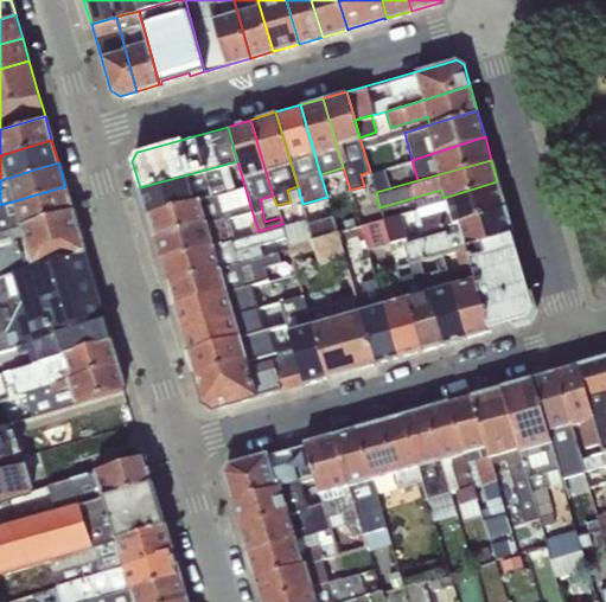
[(228,164),(140,187),(147,212),(235,187),(228,164)]
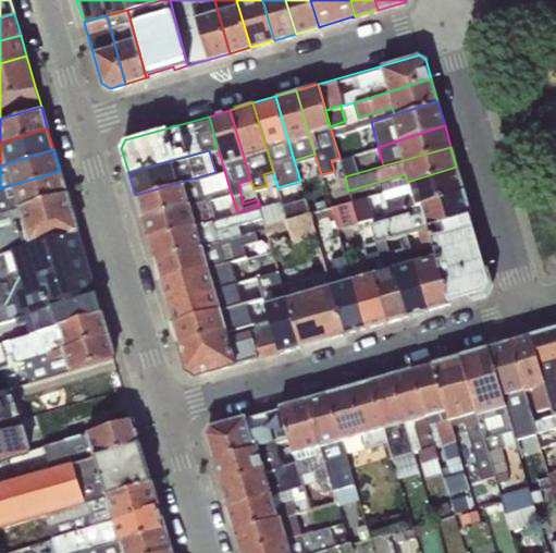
[(353,155),(340,157),(340,158),(345,175),(358,171),(353,155)]
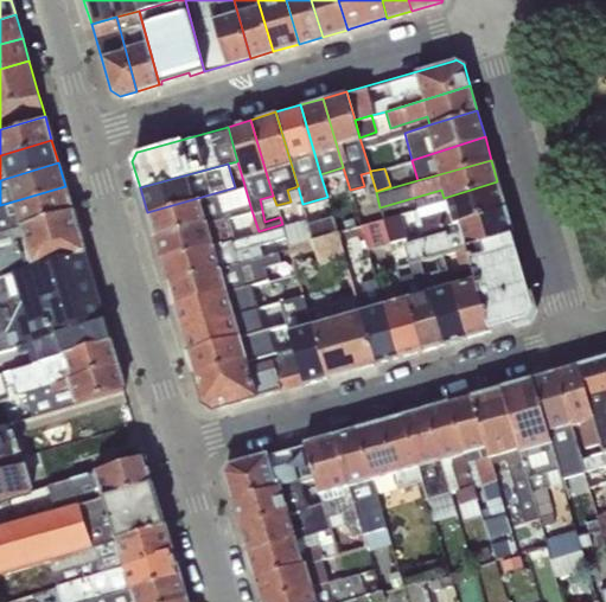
[(497,181),(444,198),(410,207),(418,231),(444,224),(504,205),(497,181)]
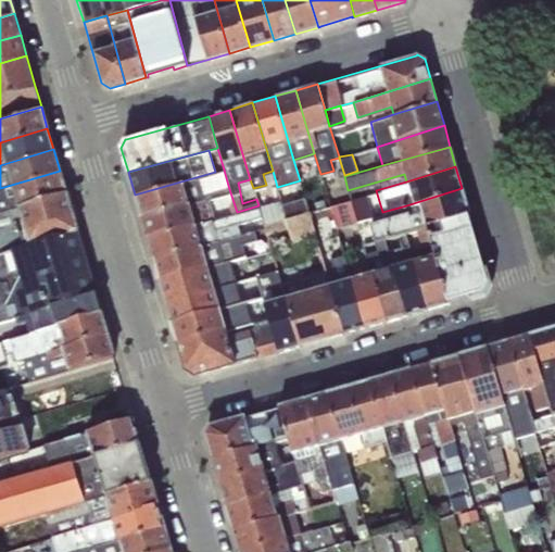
[(215,172),(135,195),(141,215),(209,196),(229,189),(224,170),(215,172)]
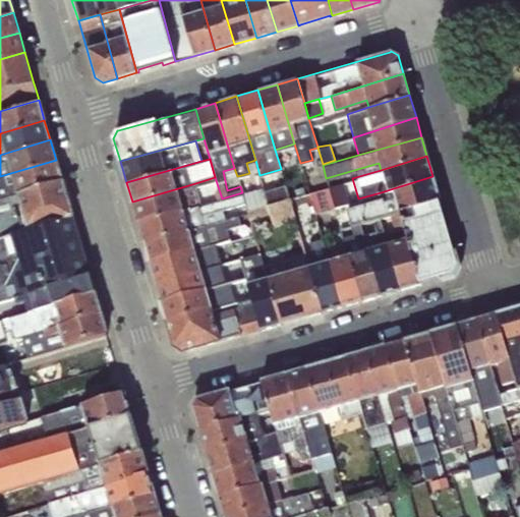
[(56,160),(0,176),(0,197),(62,179),(56,160)]
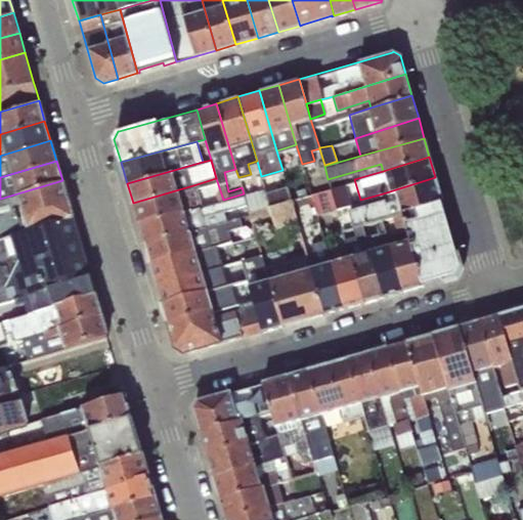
[(435,177),(383,193),(385,199),(348,210),(353,227),(362,224),(374,221),(382,218),(392,215),(401,213),(442,201),(435,177)]
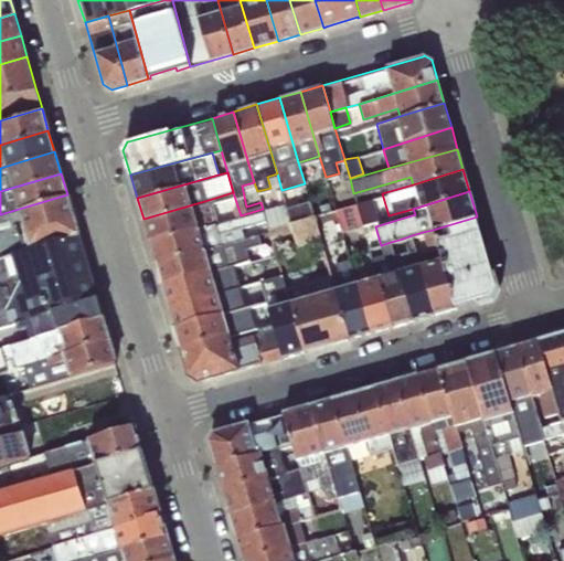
[(67,194),(0,214),(0,256),(78,233),(67,194)]
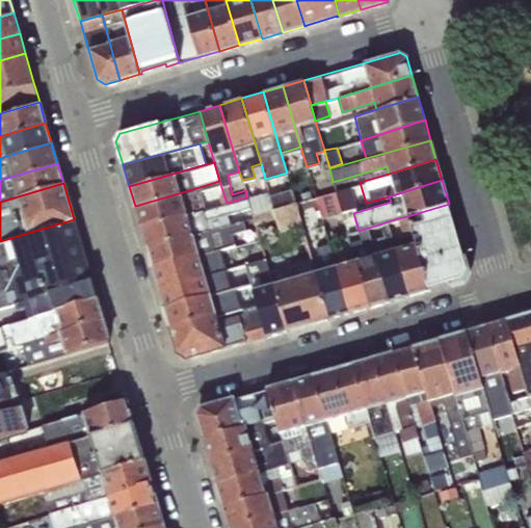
[(348,183),(335,187),(341,211),(355,207),(348,183)]
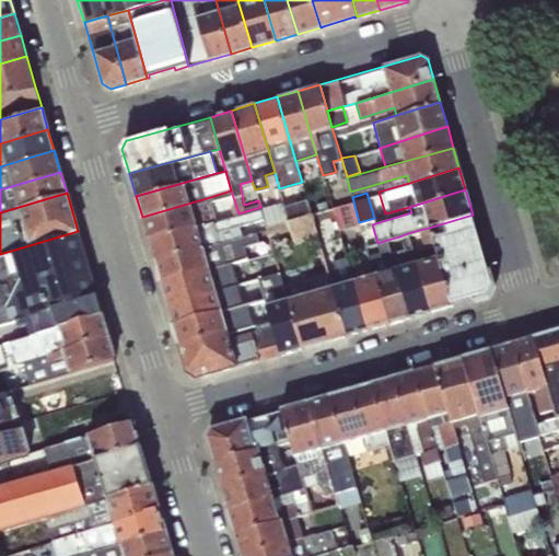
[(210,197),(142,217),(148,239),(216,219),(210,197)]
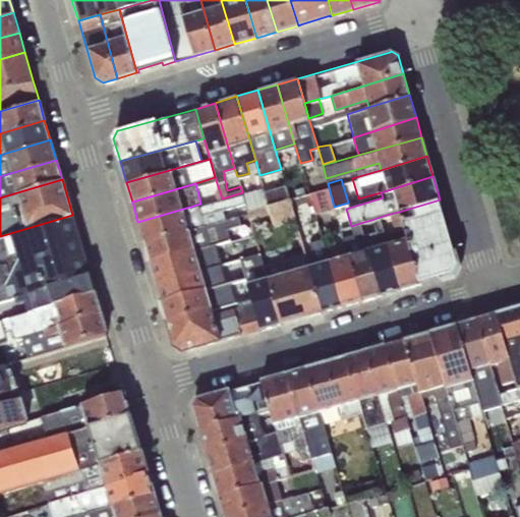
[(285,183),(264,189),(268,202),(288,195),(285,183)]
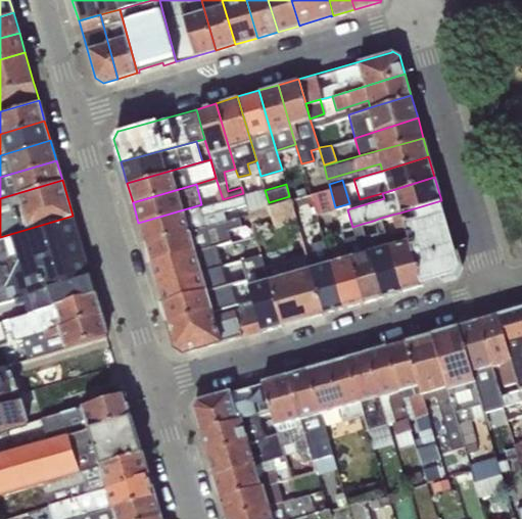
[(317,213),(335,207),(329,184),(310,190),(317,213)]
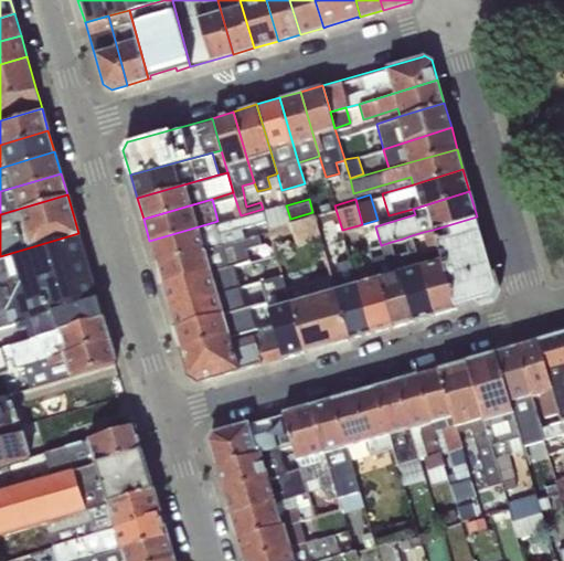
[(286,202),(263,209),(265,219),(267,226),(290,219),(286,205),(286,202)]
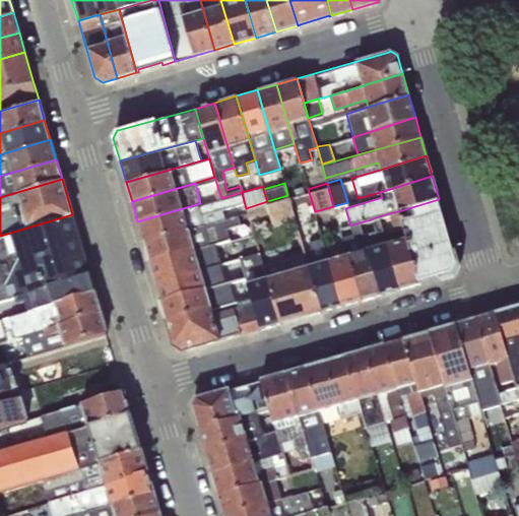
[(200,203),(137,221),(143,241),(224,216),(221,207),(244,201),(242,192),(221,198),(200,203)]
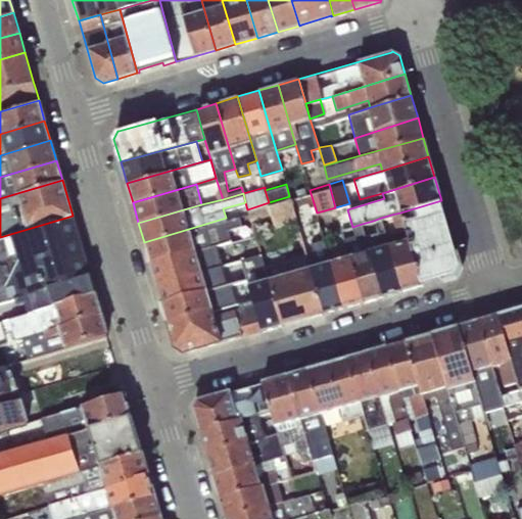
[(269,202),(247,209),(250,219),(271,214),(273,224),(295,217),(289,196),(269,202)]
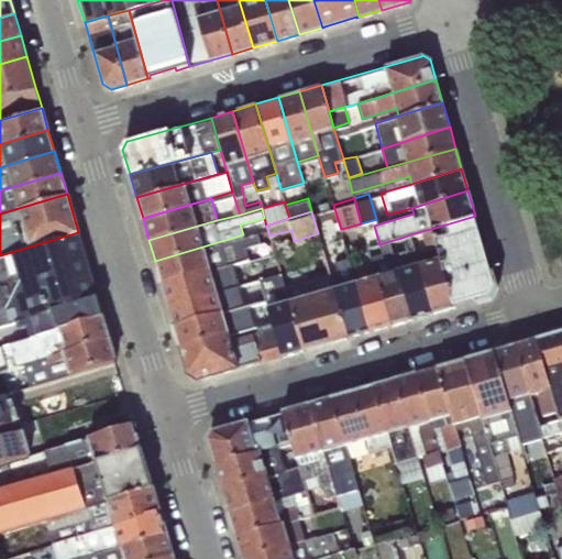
[(475,216),(431,229),(454,305),(489,294),(495,284),(475,216)]
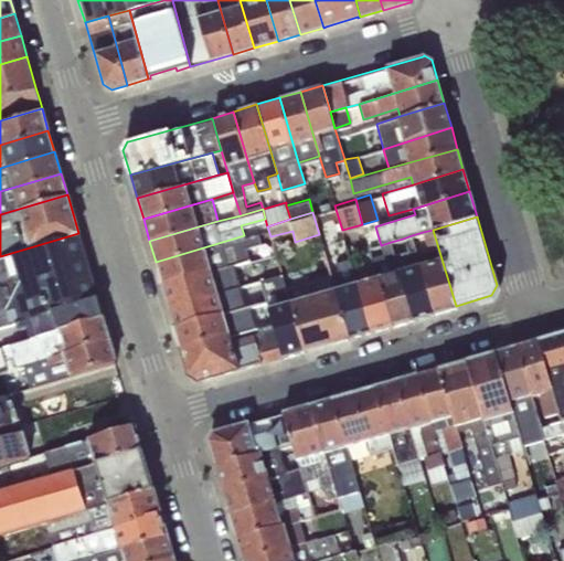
[(428,249),(417,253),(435,313),(456,306),(433,230),(423,232),(428,249)]
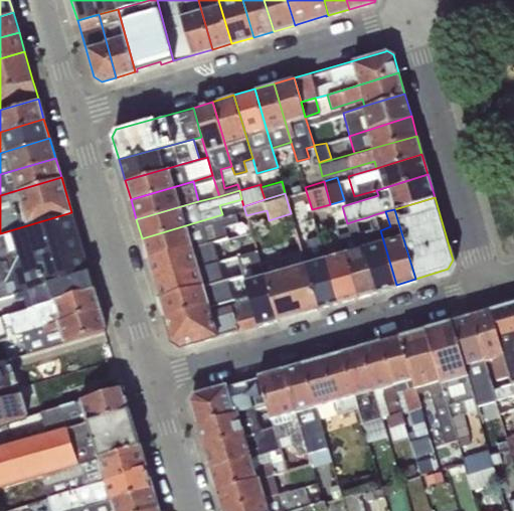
[(71,212),(0,233),(0,297),(16,292),(89,270),(88,269),(84,269),(79,251),(82,250),(78,234),(74,235),(68,215),(72,214),(71,212)]
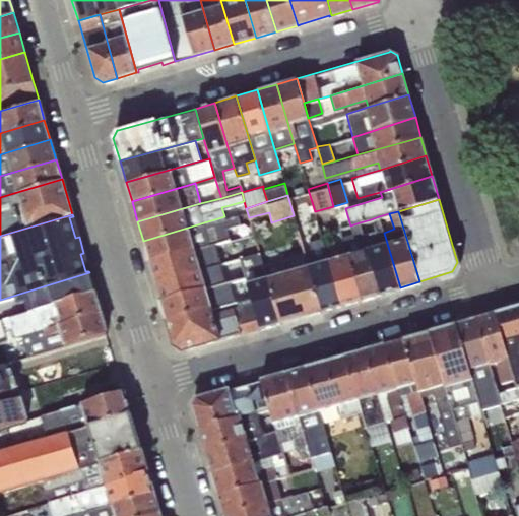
[(224,216),(143,241),(148,260),(214,242),(228,238),(225,227),(241,222),(238,214),(224,216)]
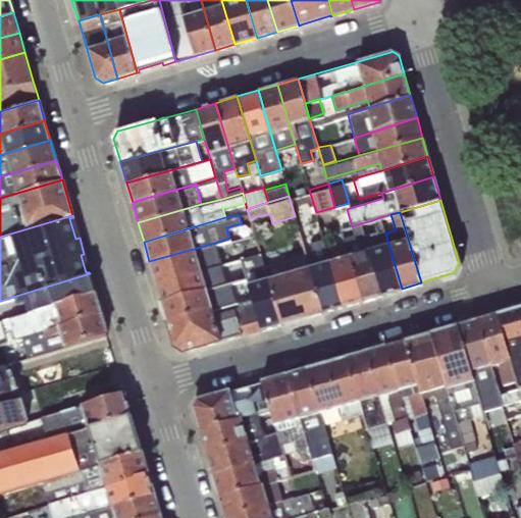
[(376,230),(364,234),(382,294),(402,289),(385,234),(380,217),(372,220),(376,230)]
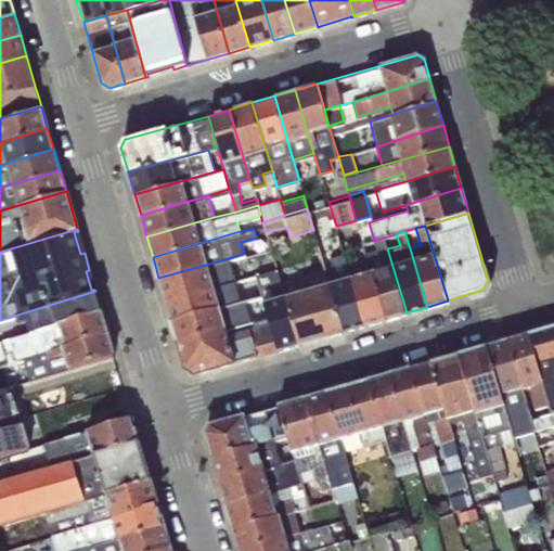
[(384,238),(374,241),(376,248),(365,252),(370,268),(385,318),(407,312),(387,248),(384,238)]
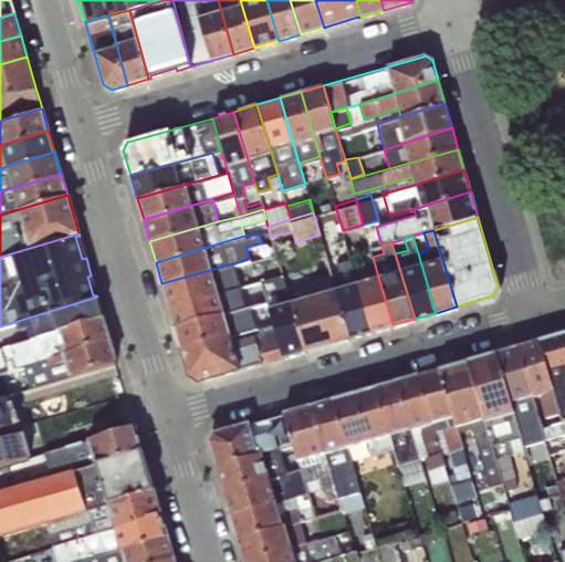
[(372,331),(356,279),(349,257),(336,261),(342,282),(348,280),(349,284),(335,289),(349,337),(372,331)]
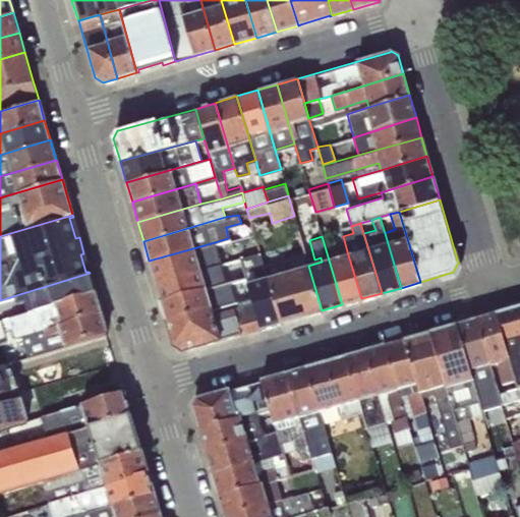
[(215,242),(149,261),(156,284),(221,263),(215,242)]
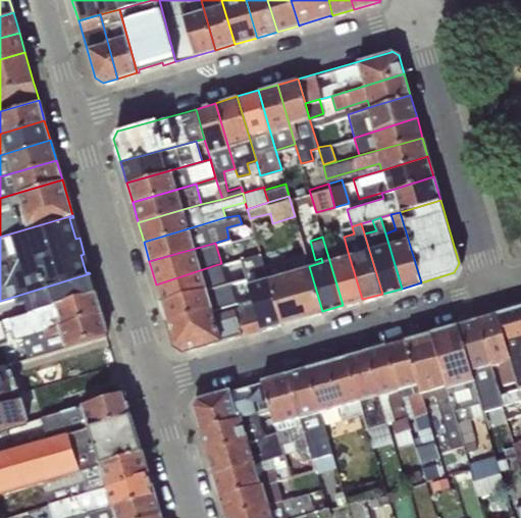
[(305,251),(263,262),(280,323),(322,311),(309,266),(305,251)]
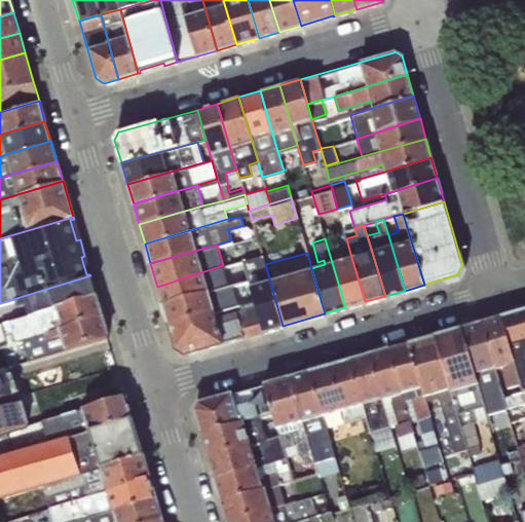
[(283,326),(265,264),(262,254),(241,260),(248,278),(253,299),(263,331),(283,326)]
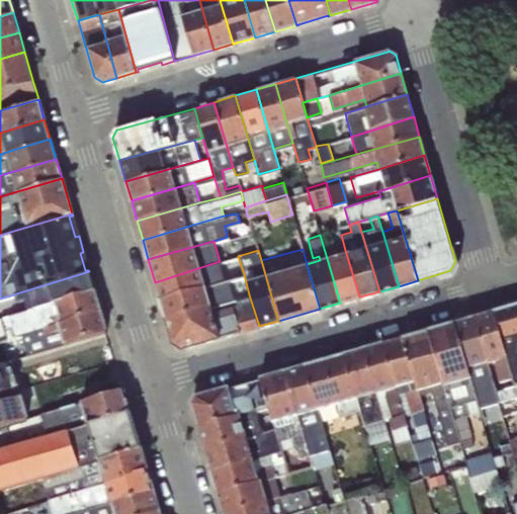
[(345,250),(326,255),(340,303),(359,296),(345,250)]
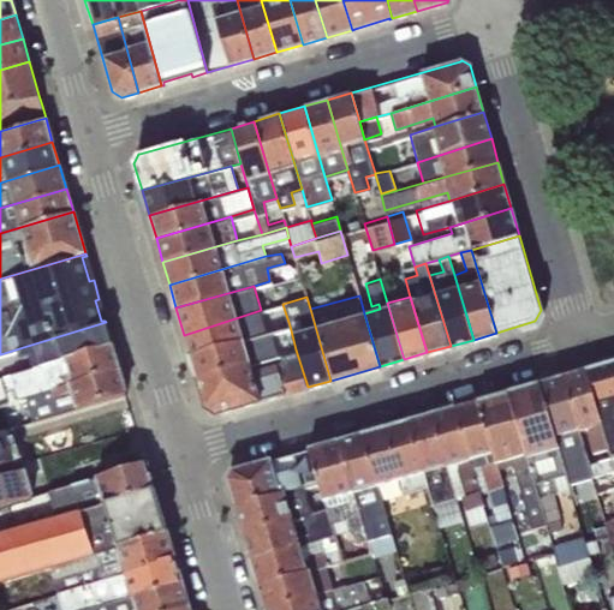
[(261,310),(184,335),(190,354),(267,333),(261,310)]
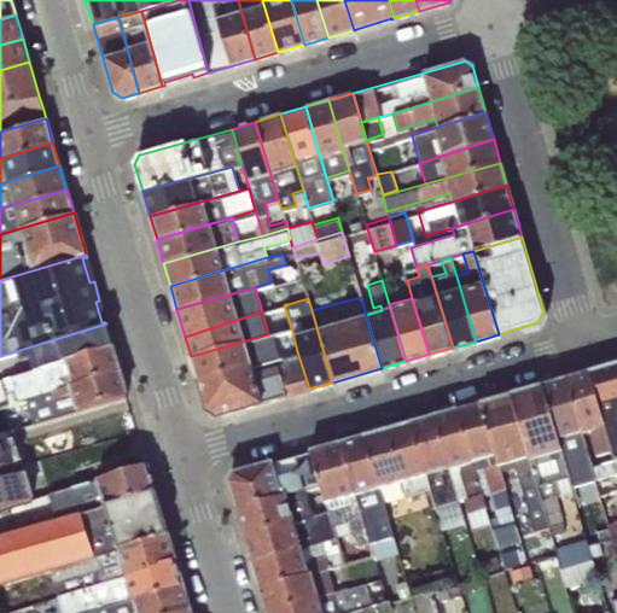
[(106,323),(19,350),(21,355),(28,354),(33,368),(112,345),(106,323)]
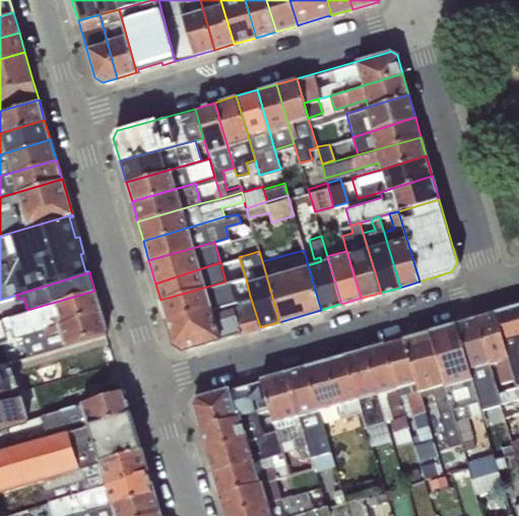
[(167,320),(234,301),(228,280),(225,281),(160,300),(167,320)]
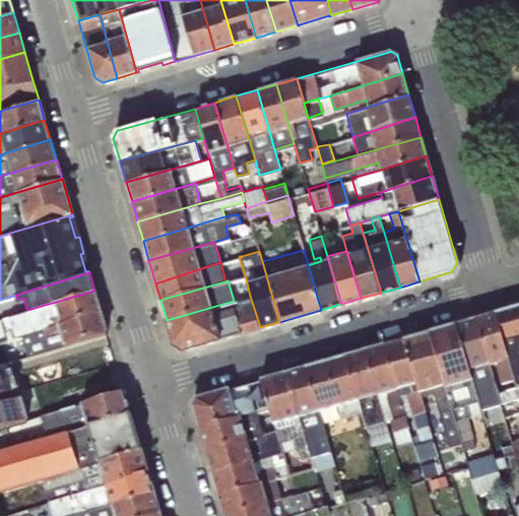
[(94,291),(27,310),(12,315),(18,336),(21,335),(101,312),(94,291)]
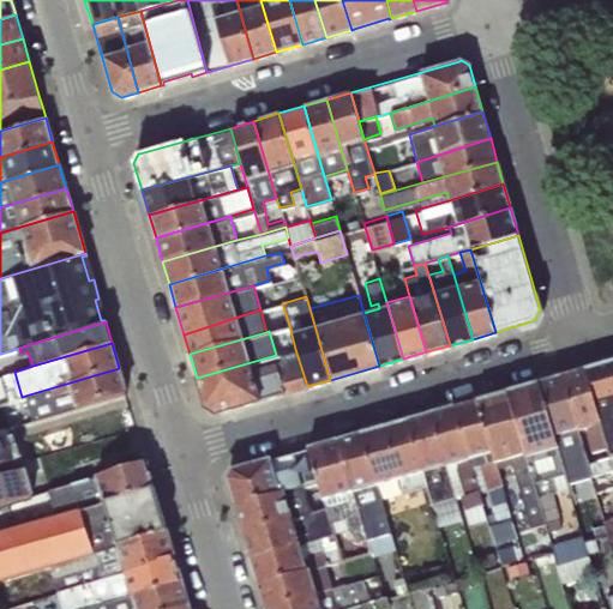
[(276,355),(197,378),(204,405),(217,412),(228,410),(307,386),(295,349),(276,355)]
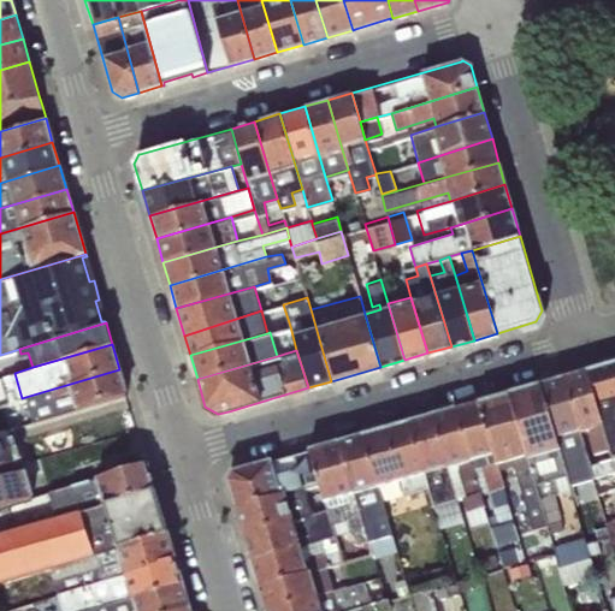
[(614,360),(586,368),(611,457),(614,455),(614,360)]
